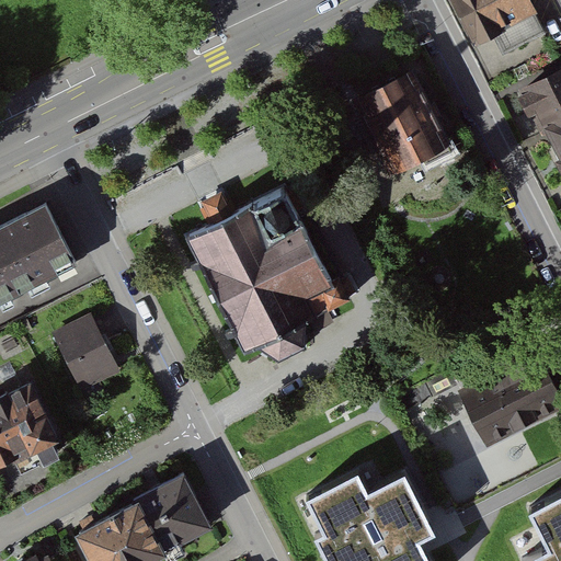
[(533,0),(451,0),(472,45),(539,13),(533,0)]
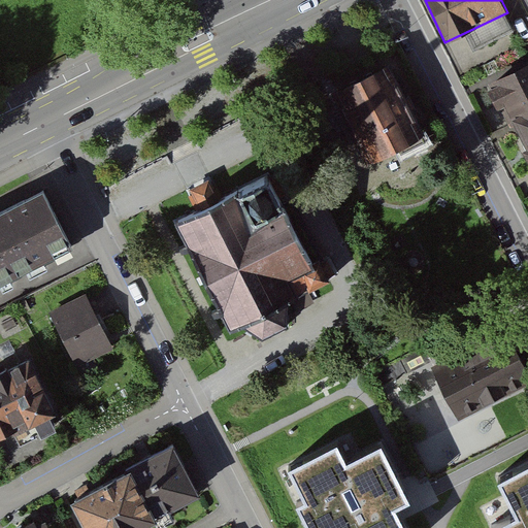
[(527,65),(488,86),(527,164),(527,65)]
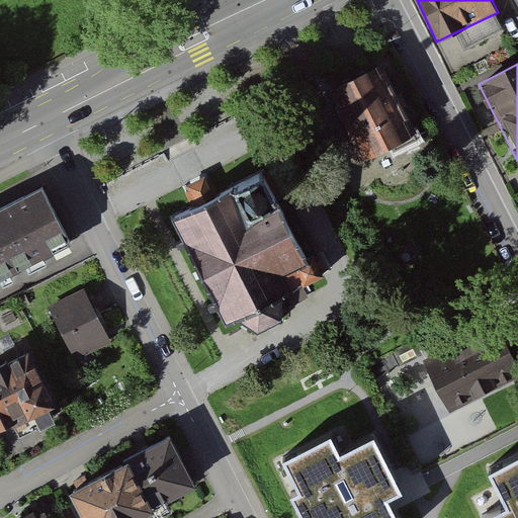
[(383,66),(328,94),(363,162),(419,133),(383,66)]
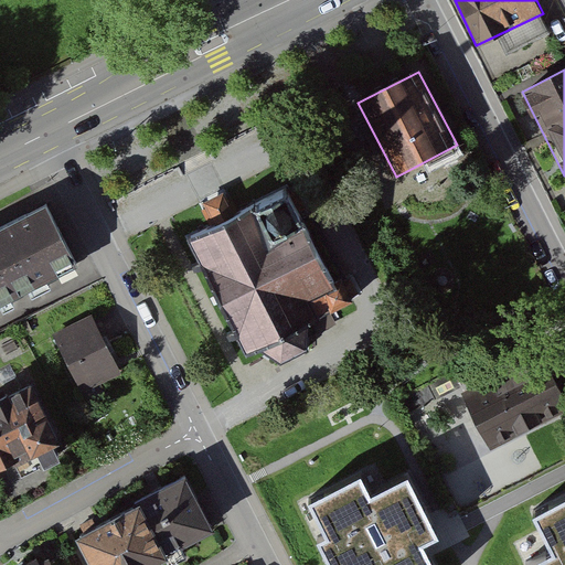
[(287,189),(185,240),(244,354),(257,348),(286,364),(315,349),(318,320),(348,305),(287,189)]
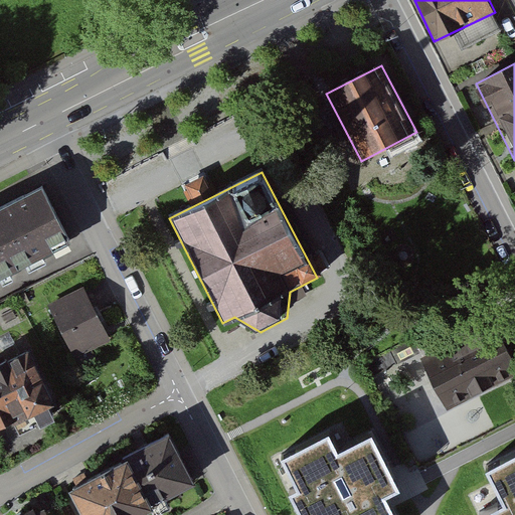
[(43,189),(0,211),(0,278),(71,241),(43,189)]
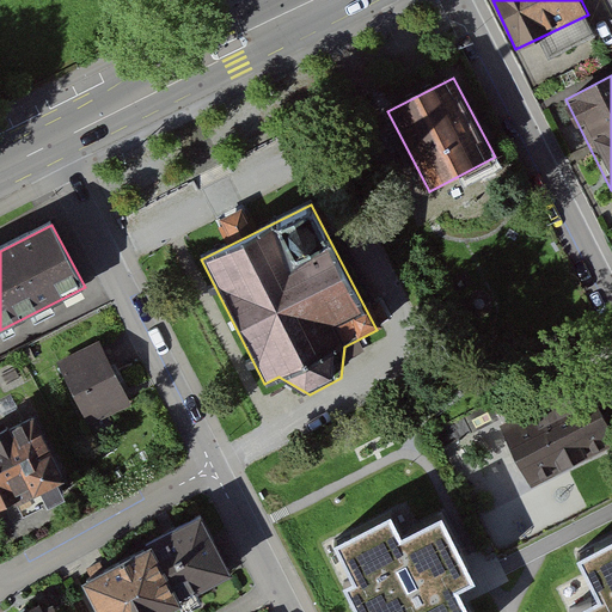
[(102,340),(60,360),(92,424),(134,404),(102,340)]
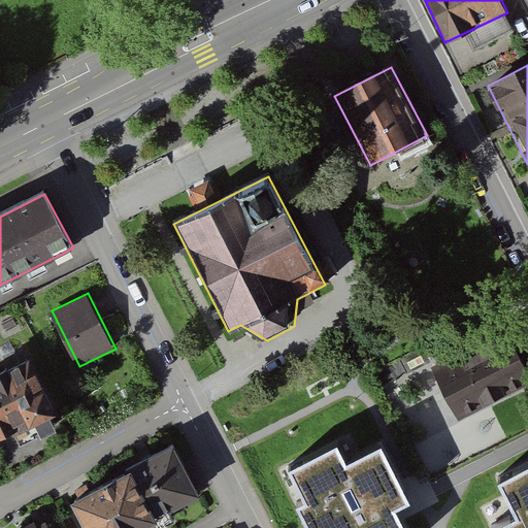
[(527,372),(507,332),(436,368),(461,417),(489,403),(527,383),(527,372)]
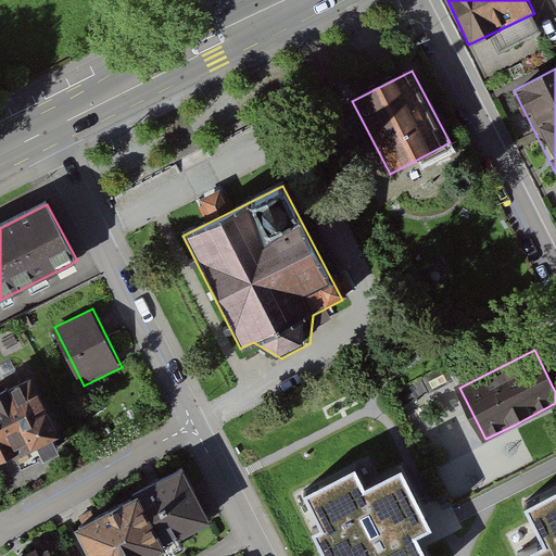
[(33,380),(0,395),(0,463),(60,433),(33,380)]
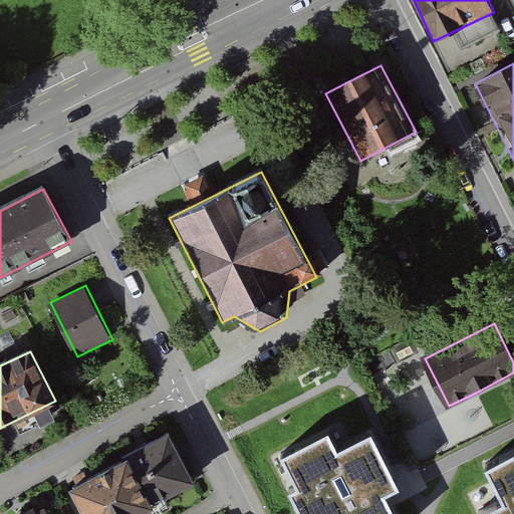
[(395,513),(375,477),(389,470),(368,431),(336,447),(326,427),(281,451),(296,480),(286,486),(300,513),(395,513)]
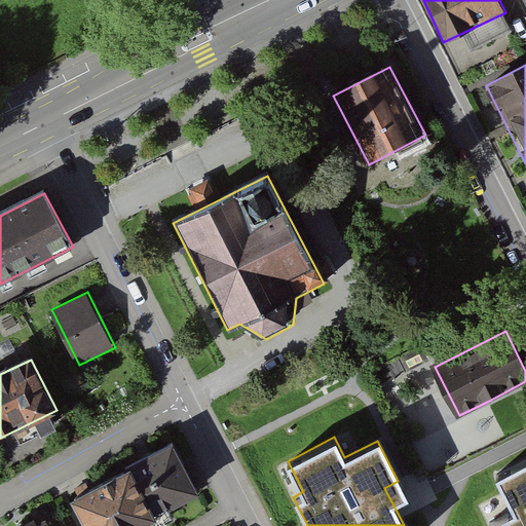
[(173,445),(73,498),(87,525),(140,525),(199,495),(173,445)]
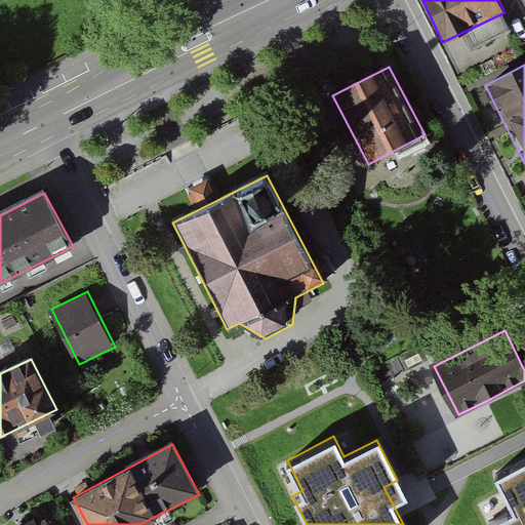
[(524,524),(524,456),(492,474),(511,510),(488,521),(489,524),(524,524)]
